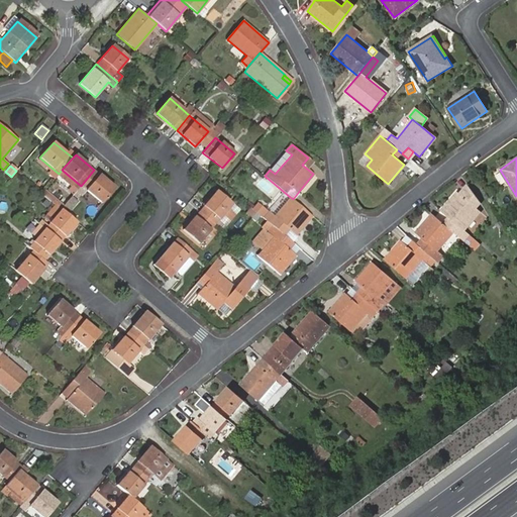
[(115,187),(94,170),(81,186),(101,203),(115,187)]
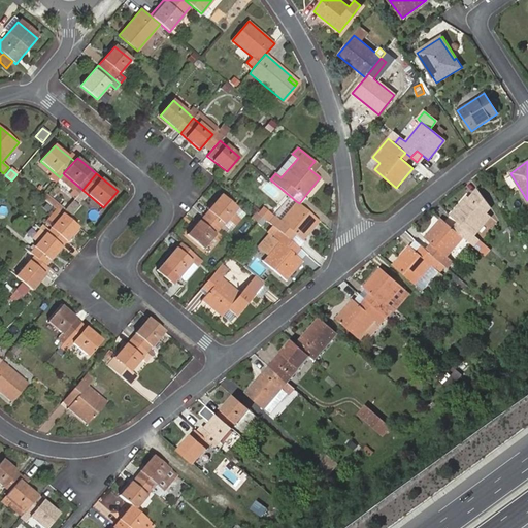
[(464,237),(474,246),(480,240),(473,235),(490,217),(485,212),(490,207),(477,190),(469,199),(468,197),(451,216),(464,228),(459,233),(464,237)]
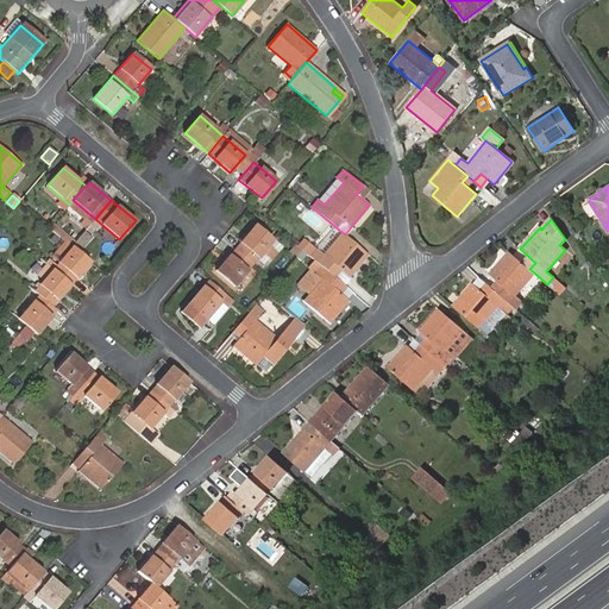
[(54,224),(50,227),(64,240),(71,246),(76,242),(54,224)]
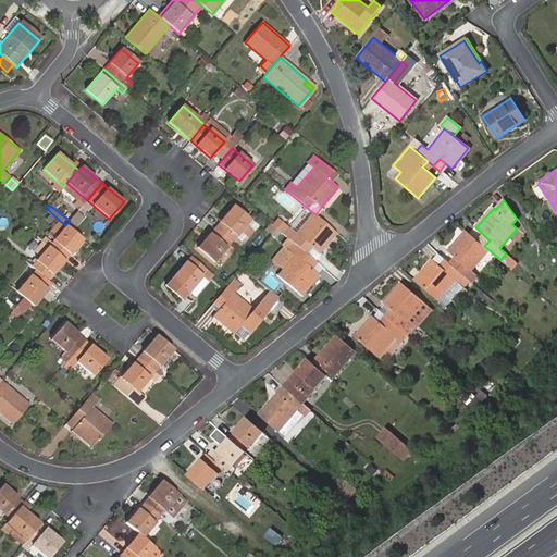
[(234,206),(215,227),(232,242),(250,220),(234,206)]
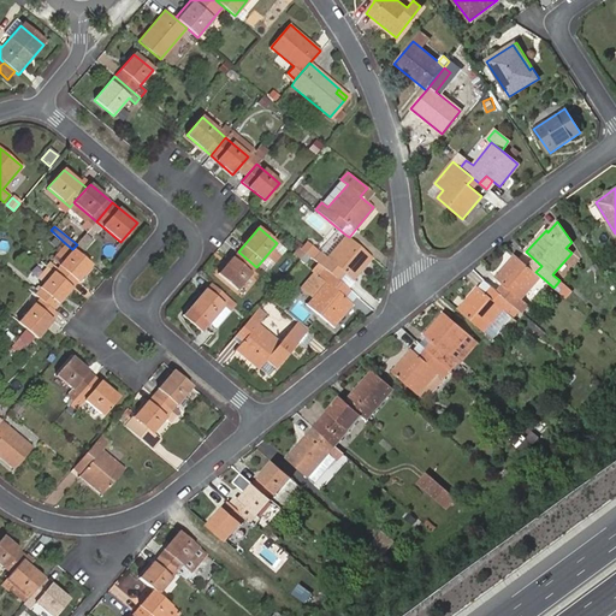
[(324,268),(332,277),(341,268),(347,273),(354,279),(372,258),(349,237),(345,235),(327,258),(320,252),(313,260),(318,264),(324,268)]
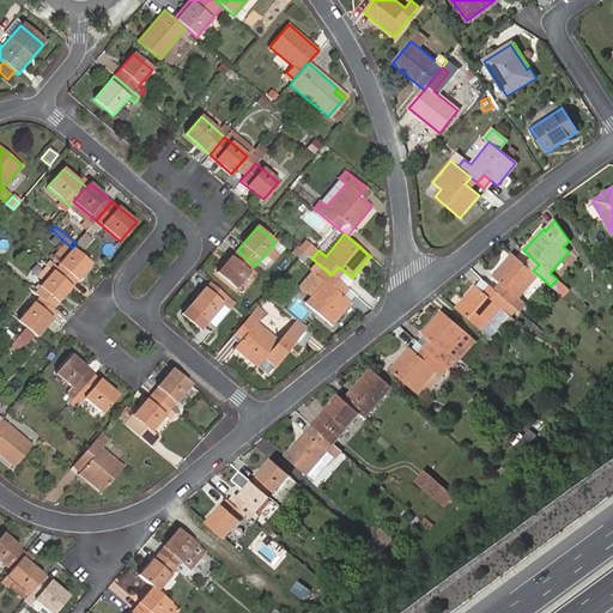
[(53,271),(71,286),(91,263),(72,248),(65,242),(56,252),(64,258),(60,263),(56,267),(49,261),(46,265),(53,271)]
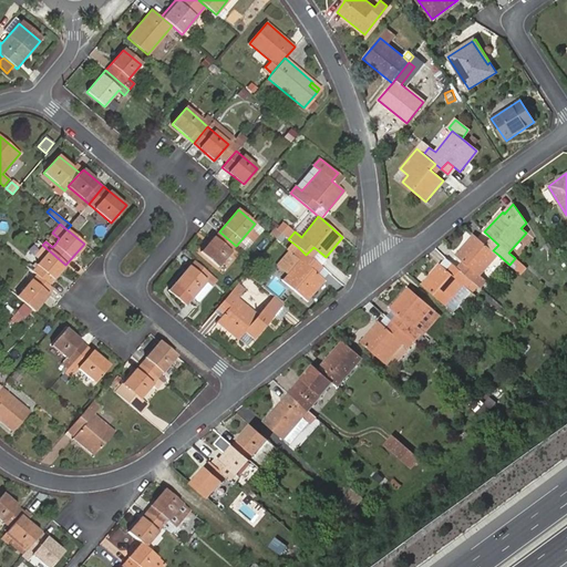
[(236,246),(219,232),(202,253),(218,267),(236,246)]
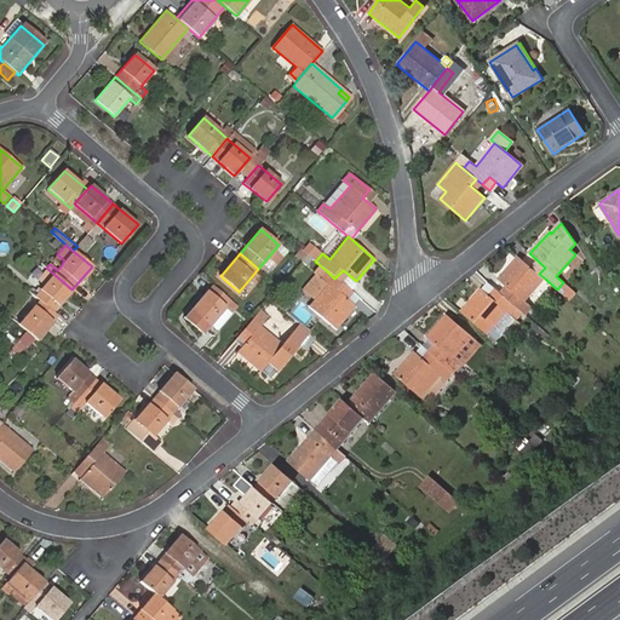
[(64,260),(57,254),(53,260),(61,267),(64,260)]
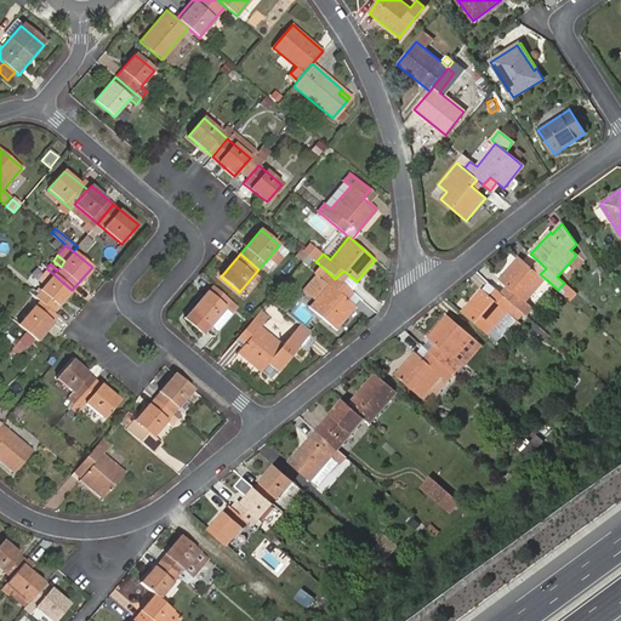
[(307,266),(312,260),(307,255),(302,261),(307,266)]
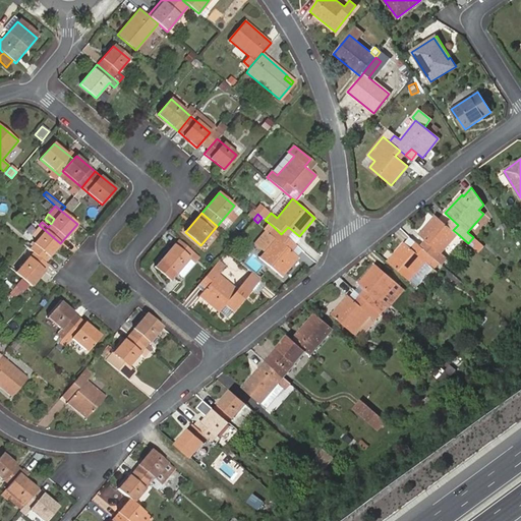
[(453,230),(436,215),(419,234),(430,245),(425,250),(438,261),(442,265),(447,259),(442,253),(458,234),(453,230)]
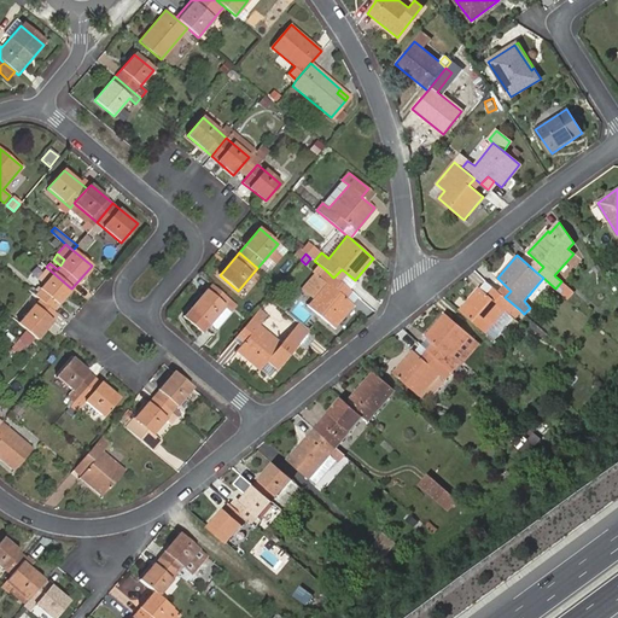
[(339,295),(345,287),(340,283),(333,278),(325,269),(319,264),(313,270),(314,273),(326,283),(314,298),(308,304),(334,327),(353,305),(339,295)]
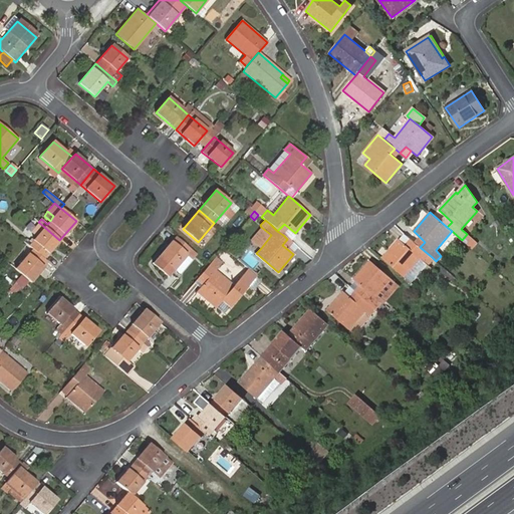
[(277,231),(283,235),(289,228),(284,224),(277,231)]
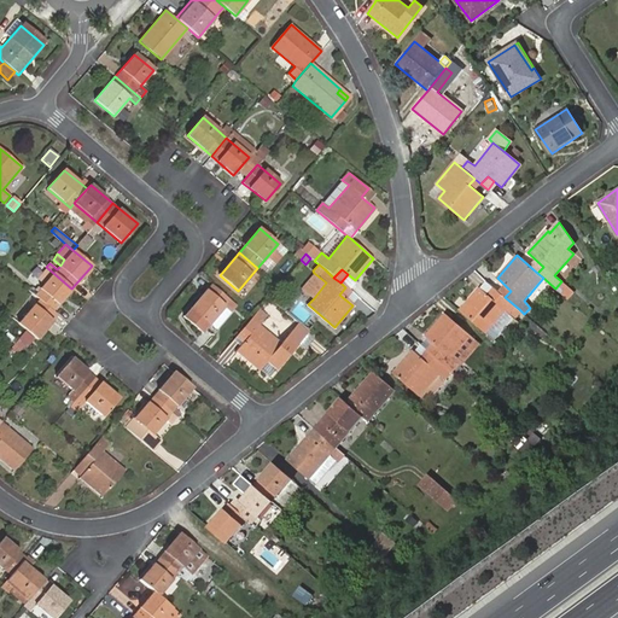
[(53,310),(71,289),(53,273),(35,296),(40,299),(53,310)]
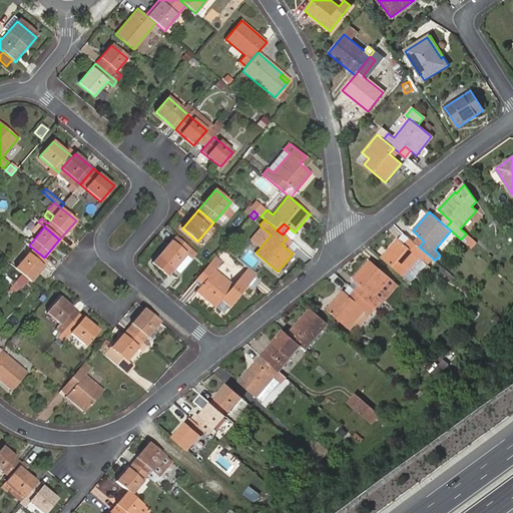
[(271,234),(261,226),(250,239),(261,247),(271,234)]
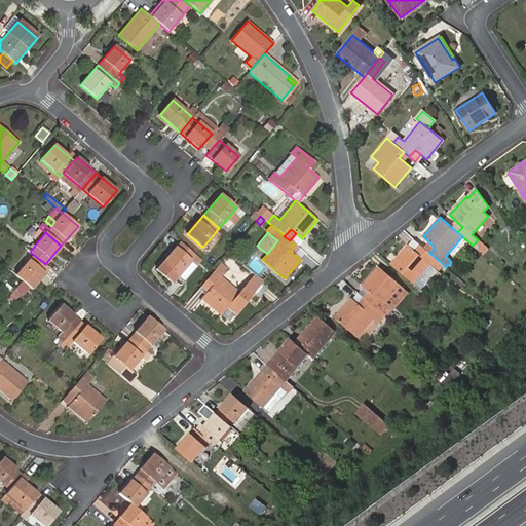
[(196,255),(180,241),(162,263),(185,282),(197,265),(191,260),(196,255)]
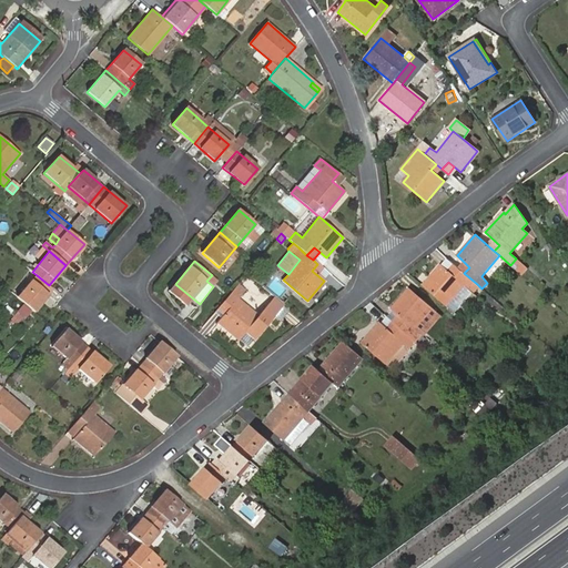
[(464,273),(463,272),(457,277),(442,265),(423,286),(446,306),(449,304),(465,286),(470,291),(477,284),(464,273)]
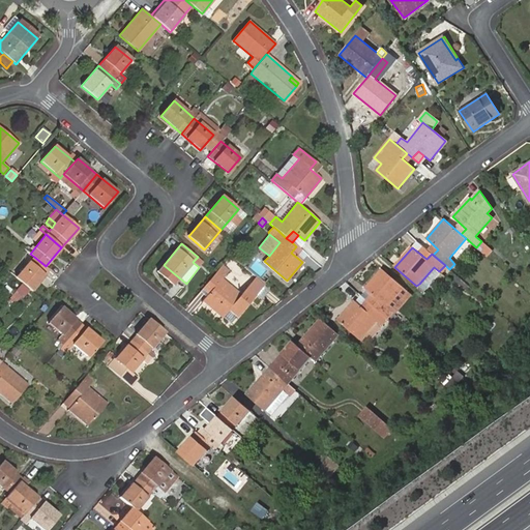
[(31,291),(50,270),(46,266),(34,257),(16,277),(23,284),(29,290),(31,291)]
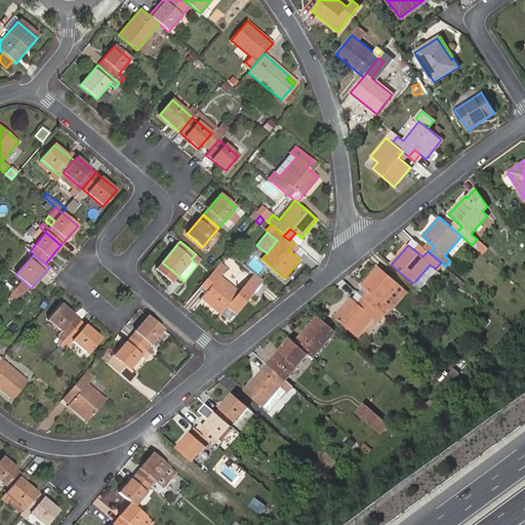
[(218,265),(204,282),(211,287),(201,298),(219,314),(221,312),(227,306),(236,314),(236,315),(255,291),(246,283),(239,291),(220,276),(225,270),(218,265)]
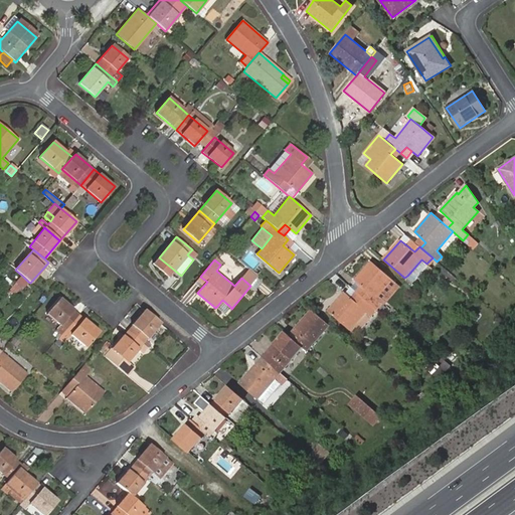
[(426,264),(421,260),(407,276),(414,282),(427,266),(426,264)]
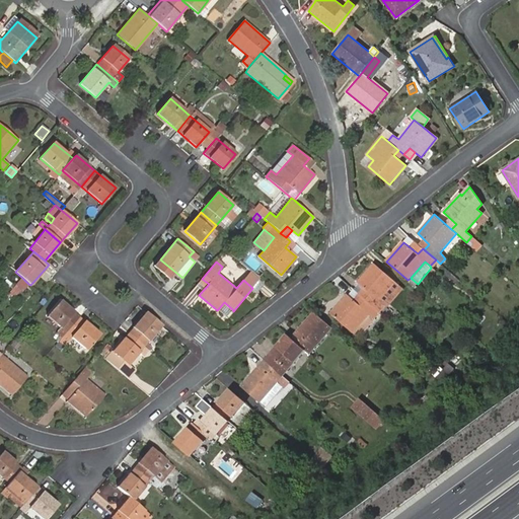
[(371,294),(365,300),(379,313),(385,306),(380,301),(395,283),(373,264),(358,282),(371,294)]
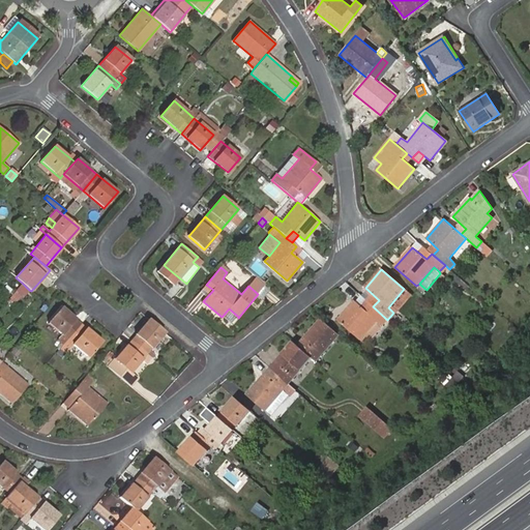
[(270,289),(265,285),(256,277),(248,286),(258,294),(263,298),(270,289)]
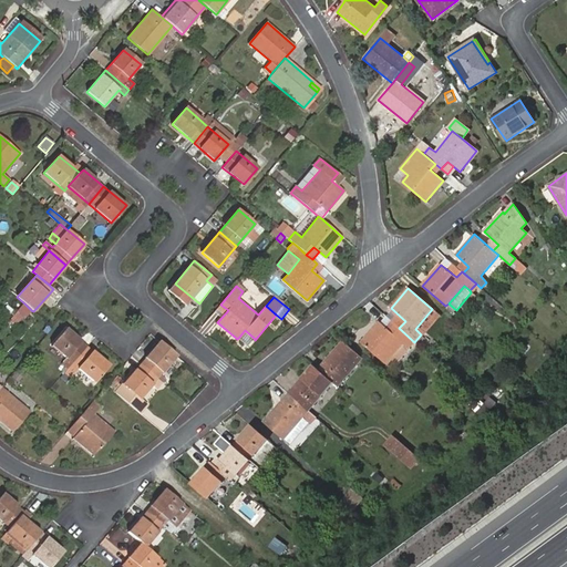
[(31,310),(24,303),(8,322),(13,327),(22,317),(24,318),(31,310)]
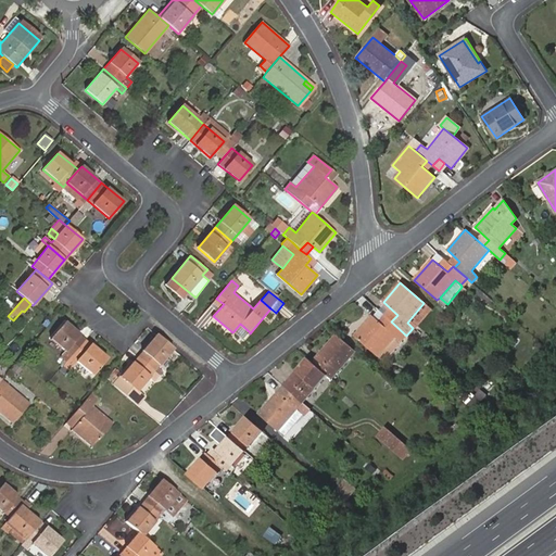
[(432,310),(424,303),(407,323),(413,328),(415,329),(432,310)]
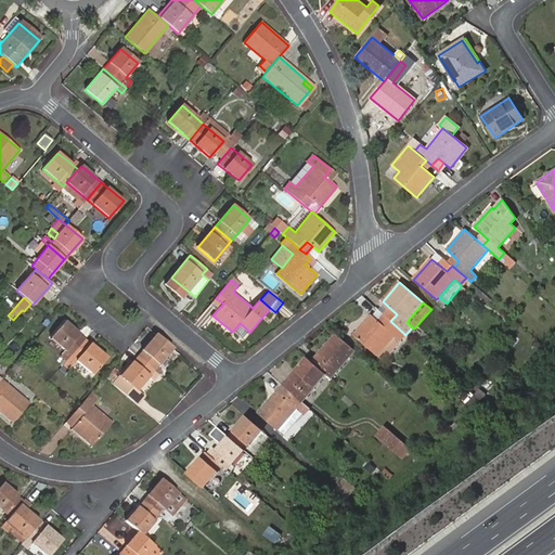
[(405,335),(390,321),(385,326),(378,320),(371,314),(352,335),(376,356),(395,335),(401,340),(405,335)]
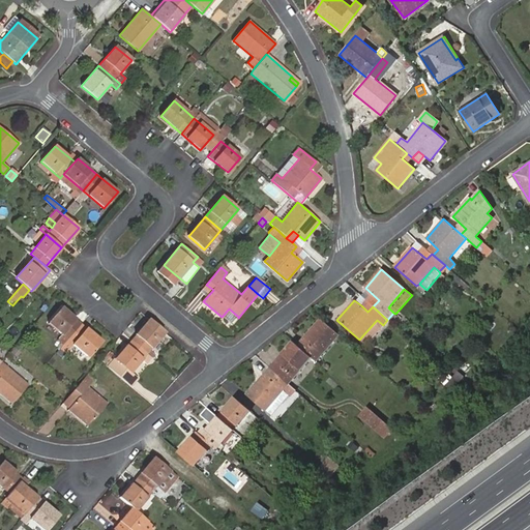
[(365,300),(361,305),(367,312),(373,306),(365,300)]
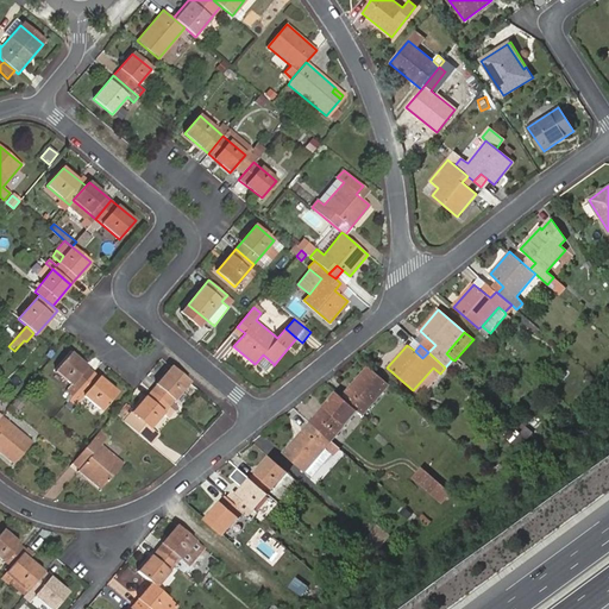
[(73,395),(92,372),(70,353),(56,371),(70,384),(66,390),(73,395)]
